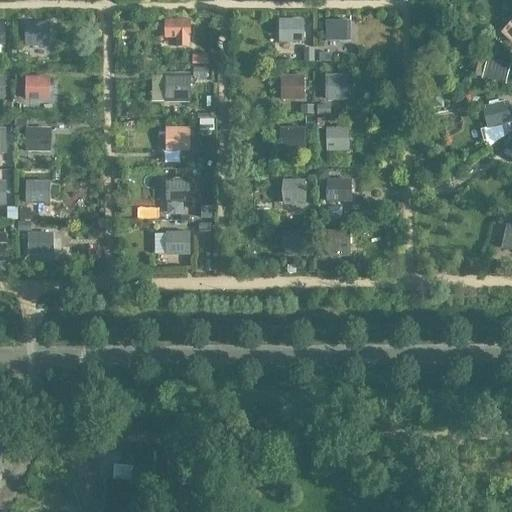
[(192,17),(166,17),(166,44),(192,44),(192,17)]
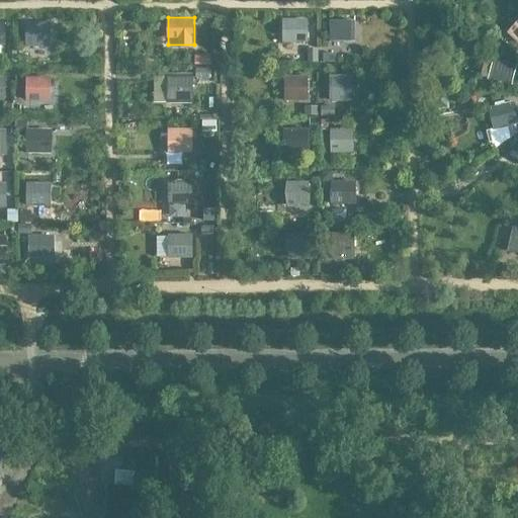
[(331,18),(331,39),(354,39),(353,18),(331,18)]
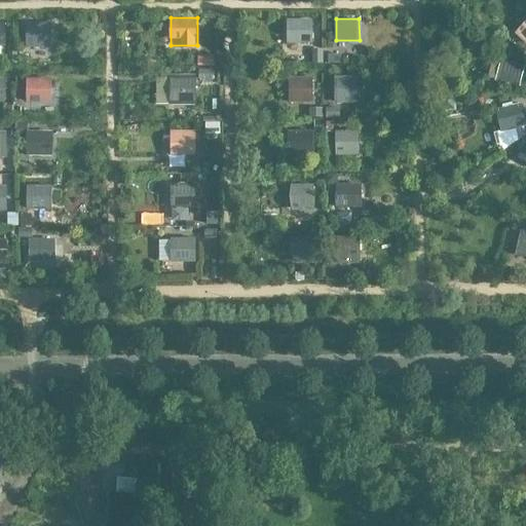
[(0,43),(7,44),(8,21),(0,20),(0,43)]
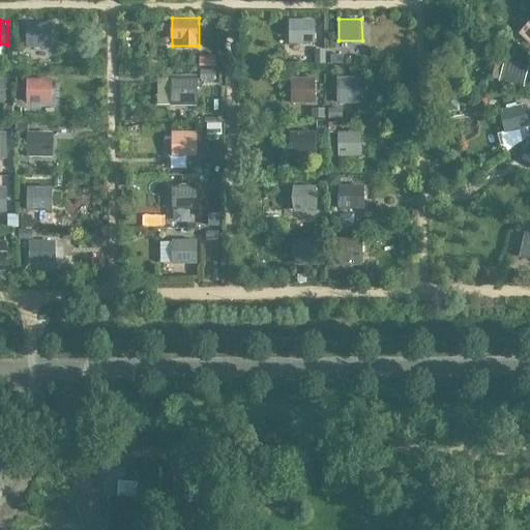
[(313,29),(276,29),(276,54),(313,54),(313,29)]
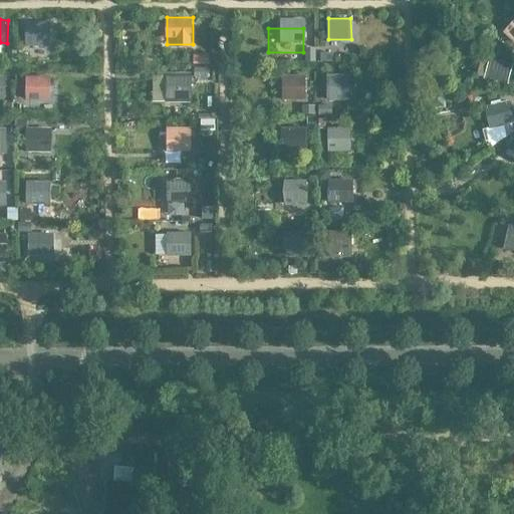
[(49,29),(12,29),(12,52),(49,52),(49,29)]
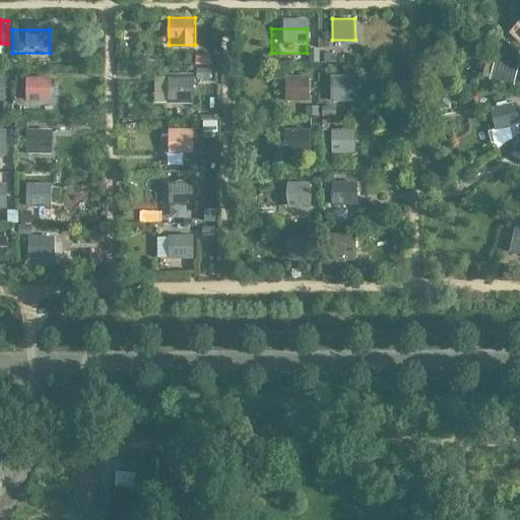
[(515,84),(519,64),(519,63),(494,57),(489,77),(515,84)]
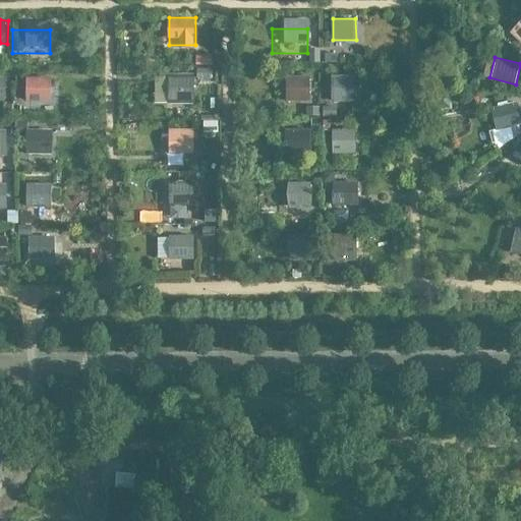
[(313,100),(312,73),(288,74),(289,101),(313,100)]
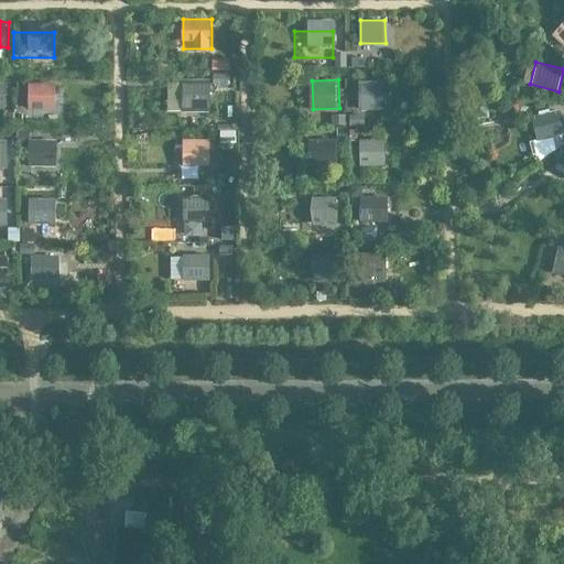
[(58,109),(58,80),(30,82),(30,109),(58,109)]
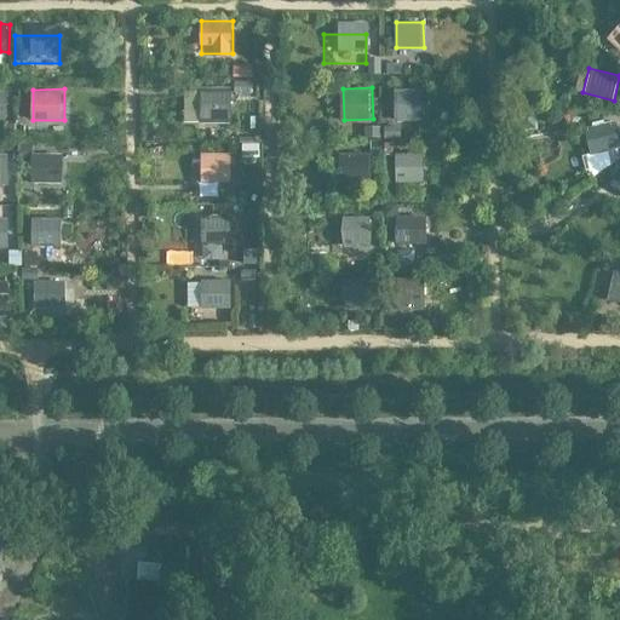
[(219,97),(176,97),(176,128),(219,128),(219,97)]
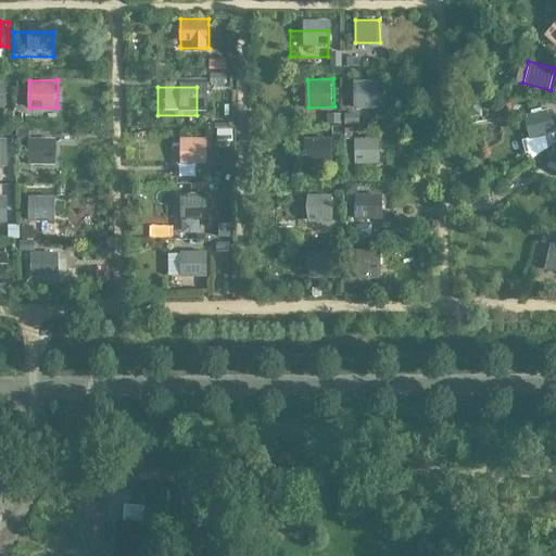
[(378,89),(341,89),(341,115),(378,115),(378,89)]
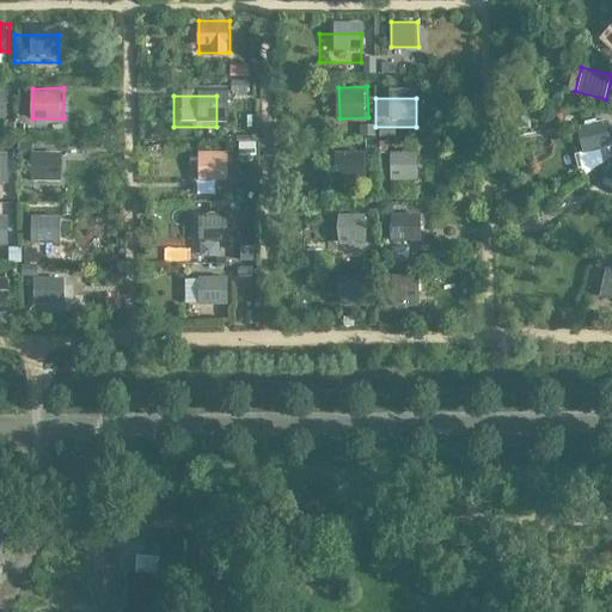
[(598,99),(557,101),(557,127),(598,126),(598,99)]
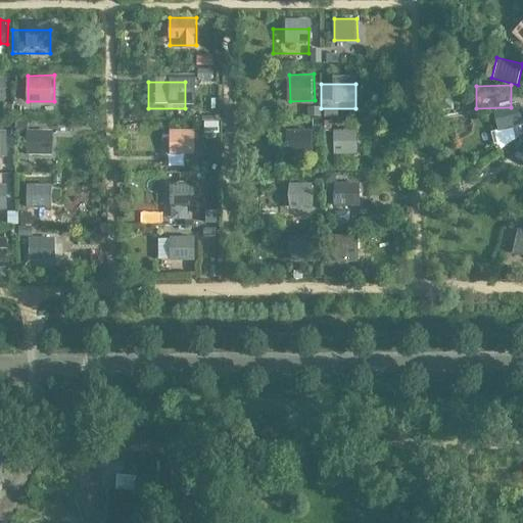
[(197,153),(196,128),(171,129),(172,154),(197,153)]
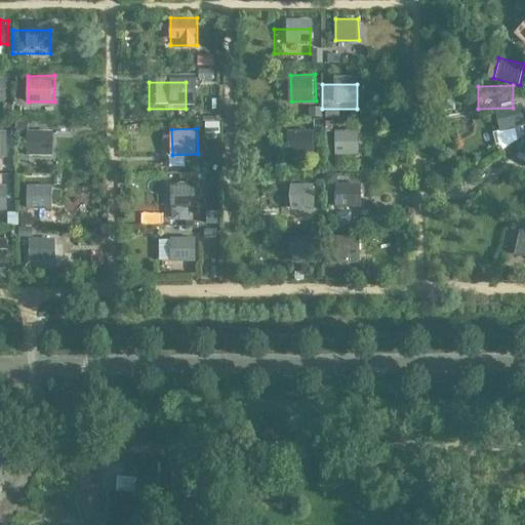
[(337,154),(361,154),(360,128),(337,128),(337,154)]
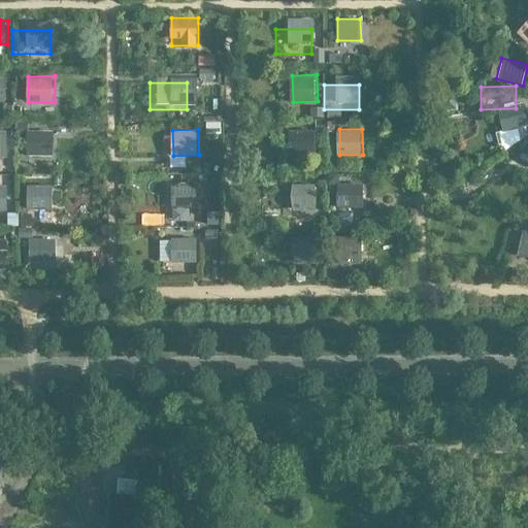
[(0,156),(9,157),(8,130),(0,130),(0,156)]
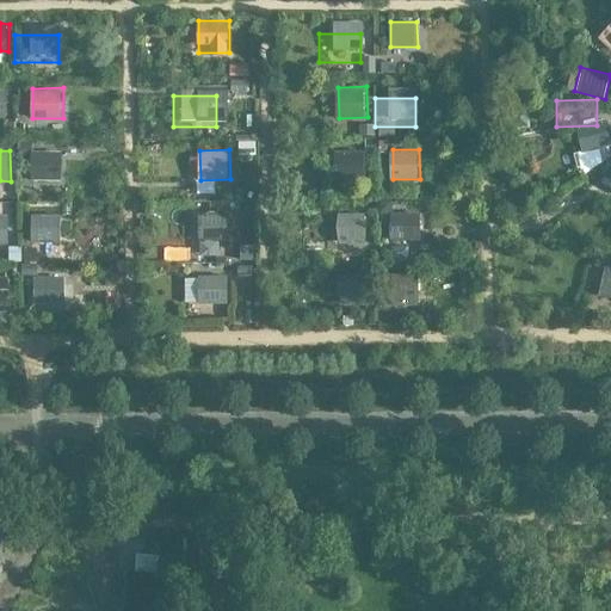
[(359,154),(315,154),(315,185),(359,185),(359,154)]
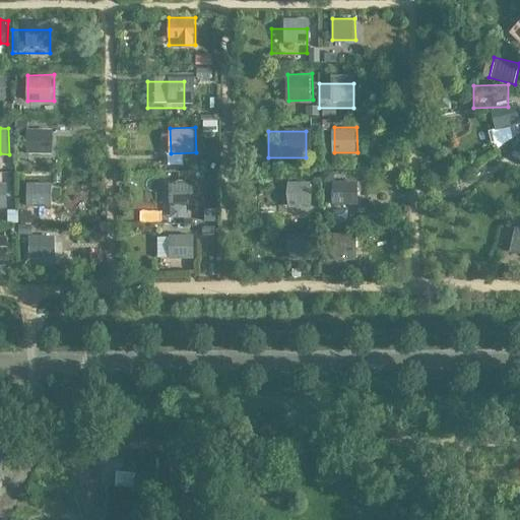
[(46,138),(13,137),(12,161),(45,163),(46,138)]
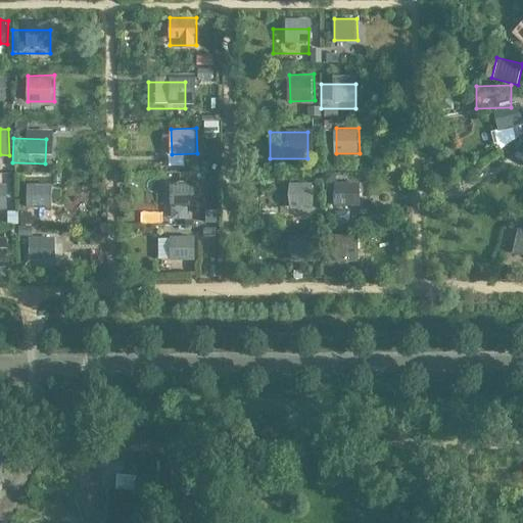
[(522,149),(506,140),(492,162),(522,179),(522,149)]
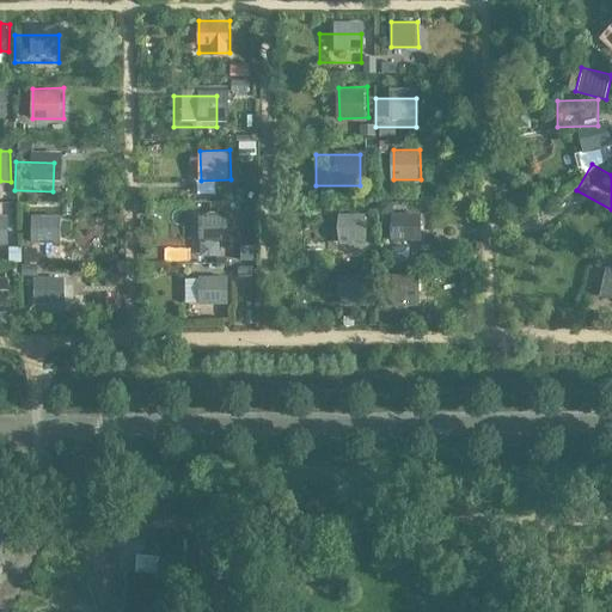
[(414,210),(378,210),(379,245),(414,244),(414,210)]
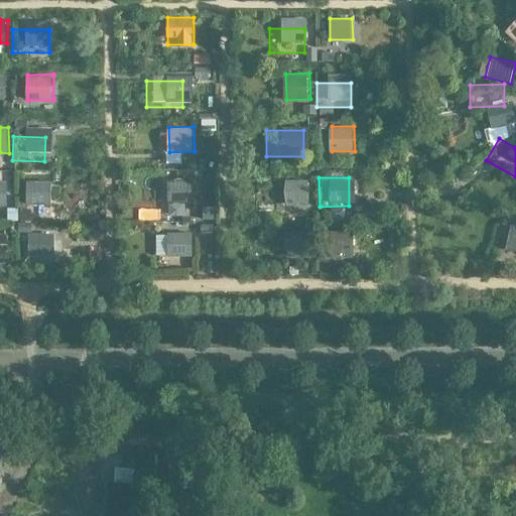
[(310,178),(286,179),(287,203),(311,202),(310,178)]
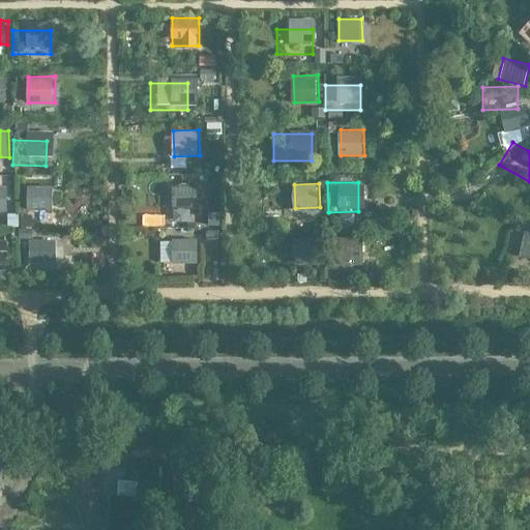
[(28,208),(54,209),(55,186),(28,185),(28,208)]
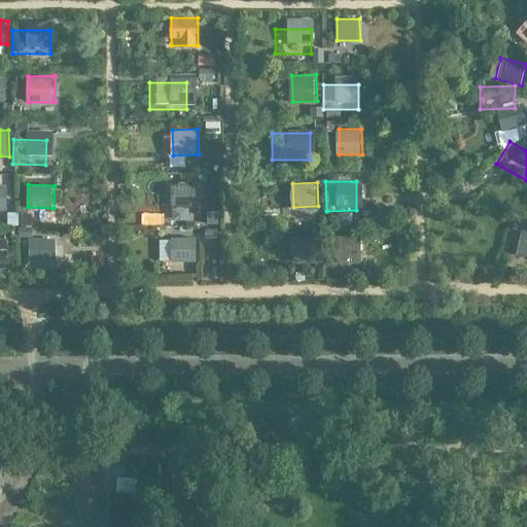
[(155,191),(155,218),(187,218),(187,191),(155,191)]
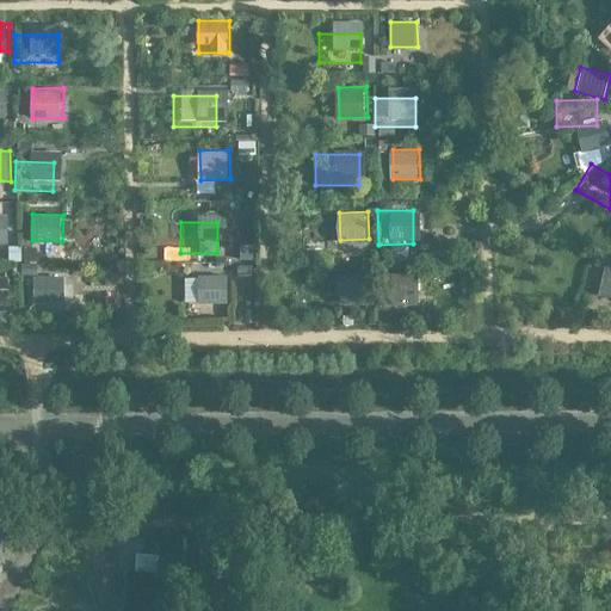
[(393,304),(420,304),(419,272),(392,273),(393,304)]
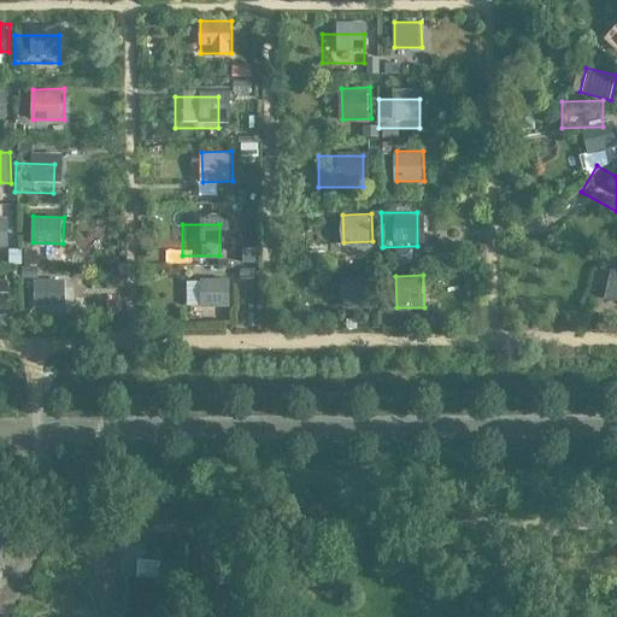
[(189,277),(188,305),(231,306),(233,278),(189,277)]
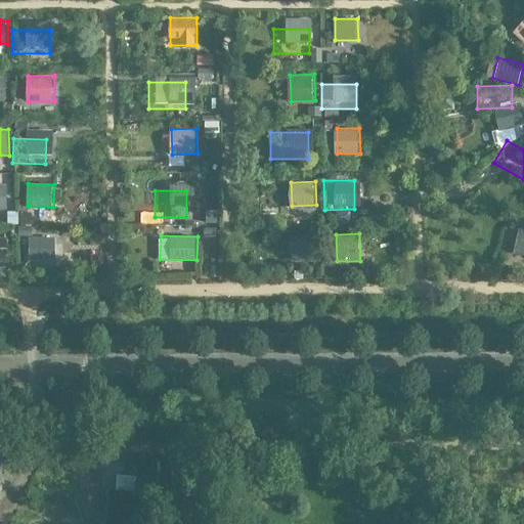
[(0,259),(9,259),(9,236),(0,236),(0,259)]
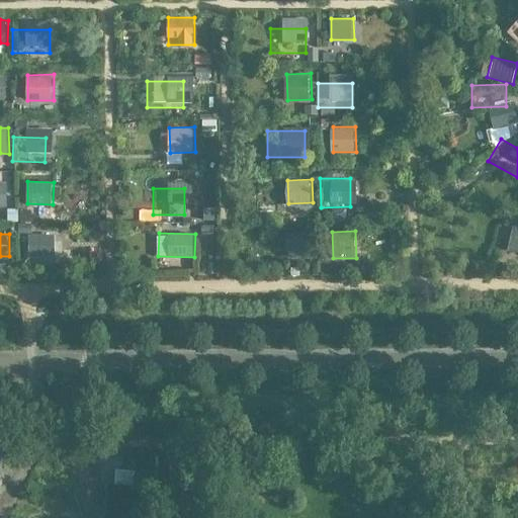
[(306,235),(272,236),(273,262),(306,262),(306,235)]
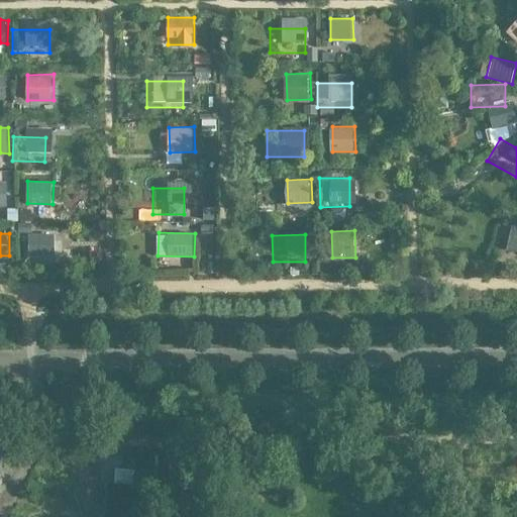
[(516,234),(491,234),(491,260),(516,260),(516,234)]
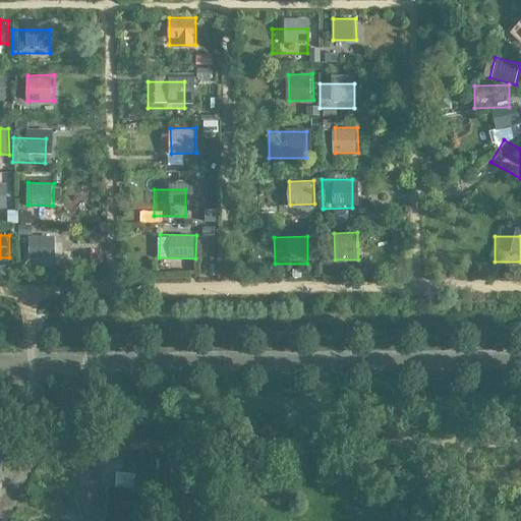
[(50,246),(16,244),(15,270),(49,272),(50,246)]
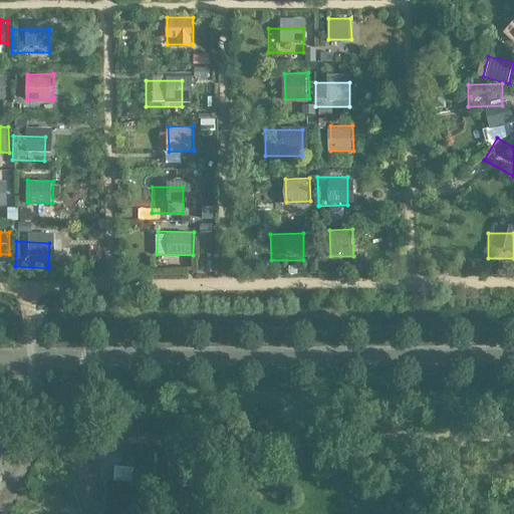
[(133,472),(133,456),(114,456),(114,472),(133,472)]
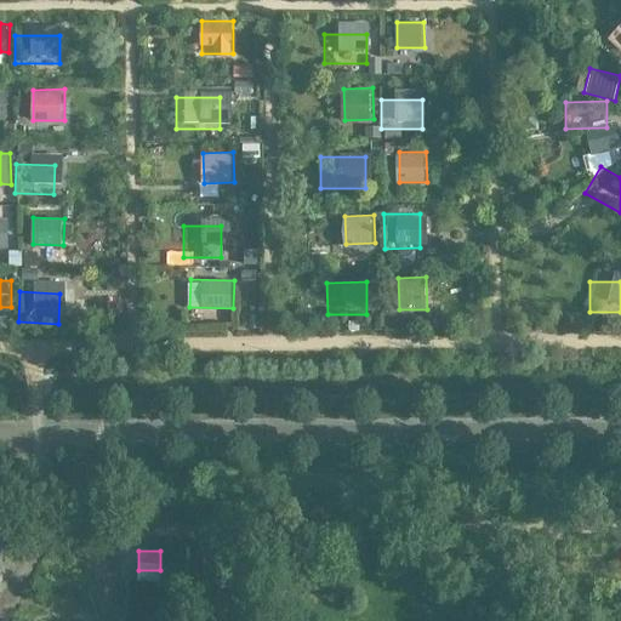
[(160,620),(160,573),(131,574),(131,620),(160,620)]
